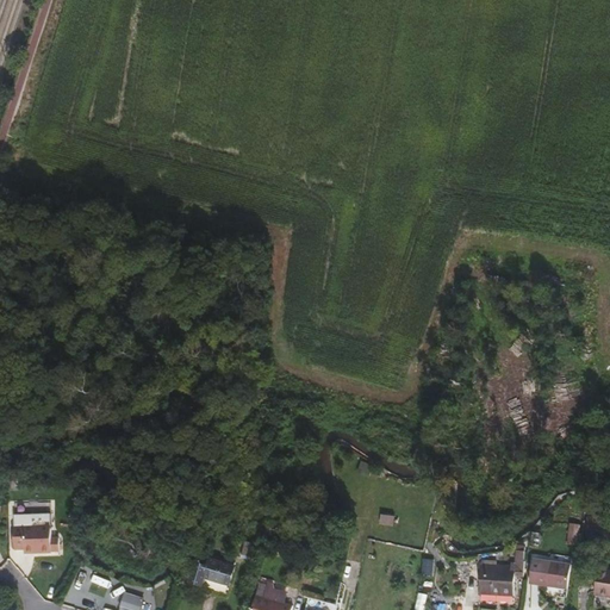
[(49,543),(49,518),(13,520),(13,553),(23,553),(32,553),(32,558),(56,556),(56,543),(49,543)]
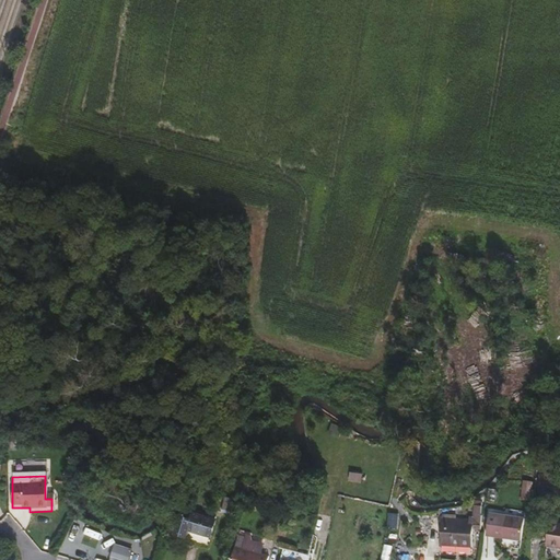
[(529,499),(532,482),(524,481),(522,498),(529,499)]
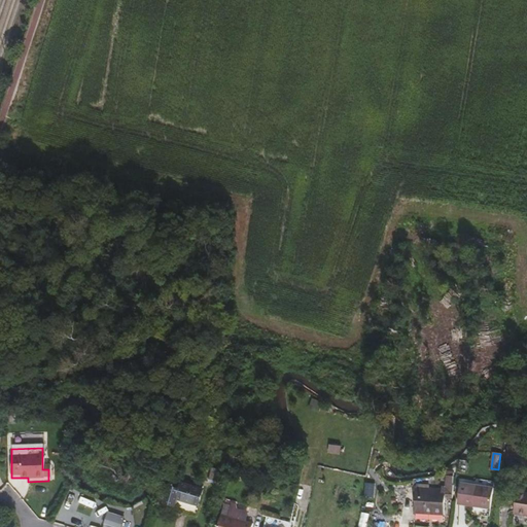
[(215,484),(218,470),(210,467),(206,481),(215,484)]
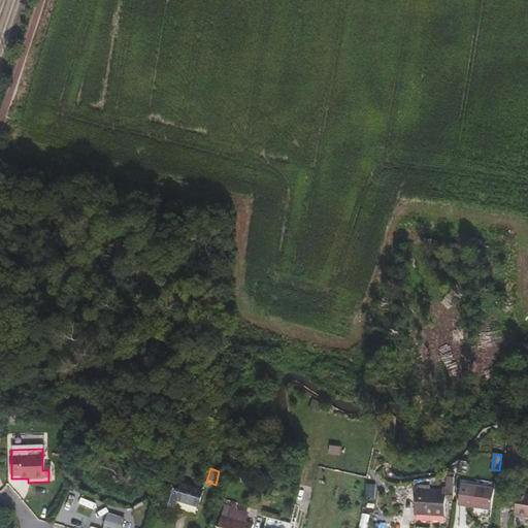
[(451,500),(452,487),(451,487),(452,473),(446,473),(444,484),(441,484),(440,486),(416,485),(414,510),(444,513),(446,500),(451,500)]
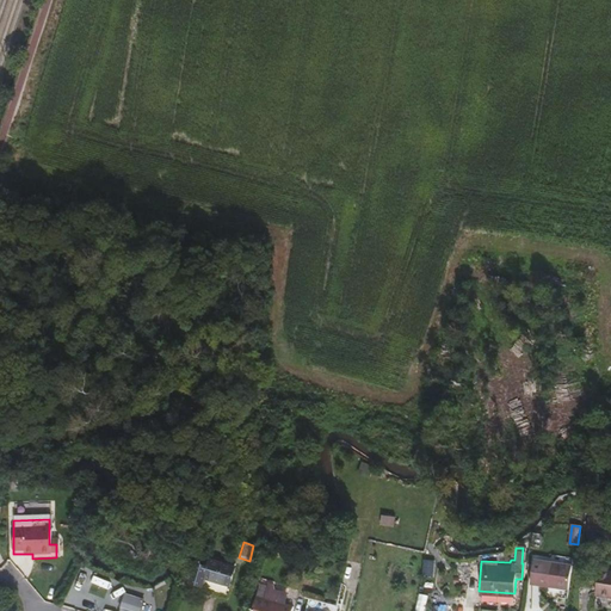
[(227,587),(233,568),(232,568),(233,563),(209,557),(208,562),(202,560),(199,568),(195,566),(189,585),(202,588),(204,580),(226,586),(227,587)]
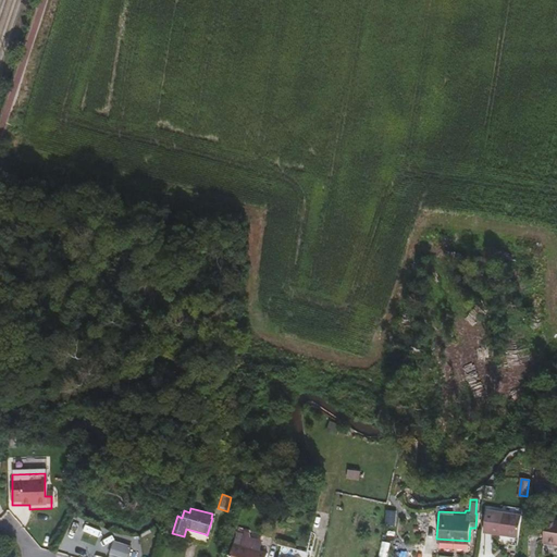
[(515,540),(520,512),(499,509),(485,508),(482,535),(515,540)]
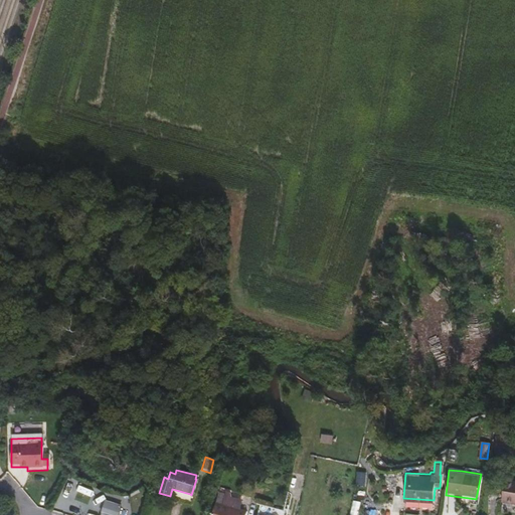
[(514,504),(514,483),(505,482),(501,502),(514,504)]
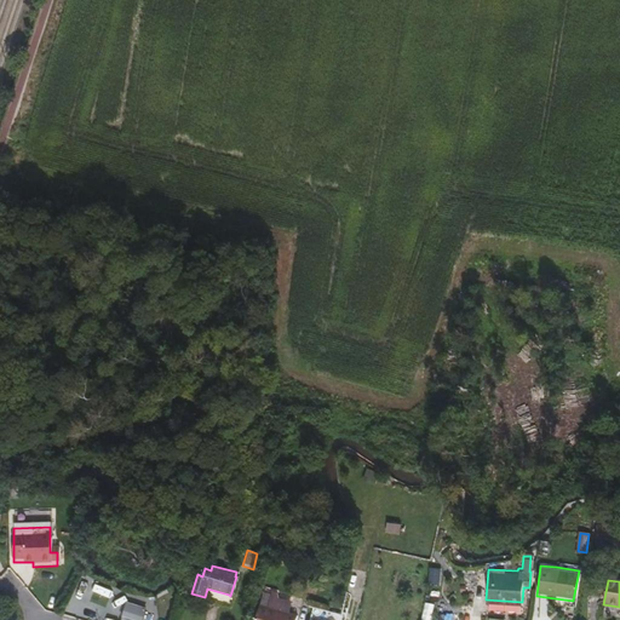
[(227,603),(229,595),(207,589),(205,597),(227,603)]
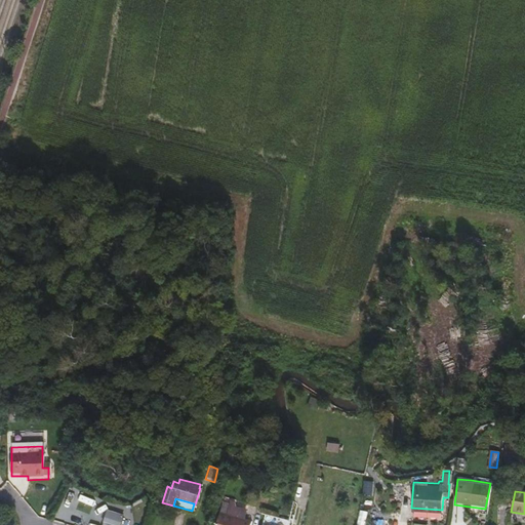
[(248,524),(250,522),(236,518),(238,516),(239,509),(233,508),(233,503),(228,502),(225,516),(217,514),(214,524),(248,524)]
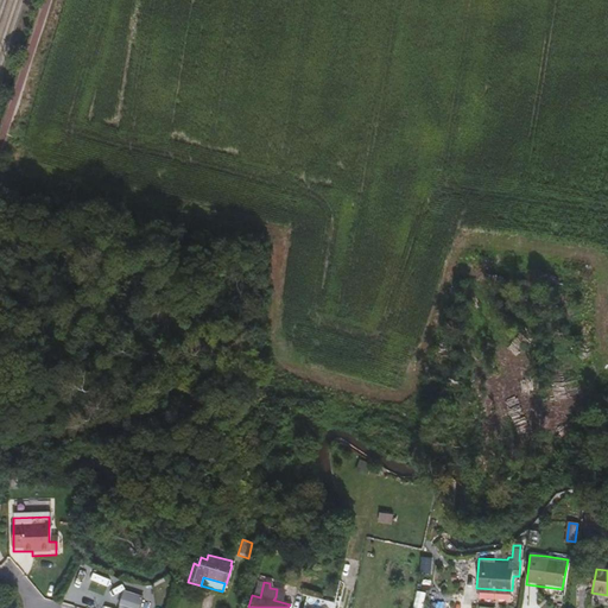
[(141,607),(145,596),(125,589),(119,607),(141,607)]
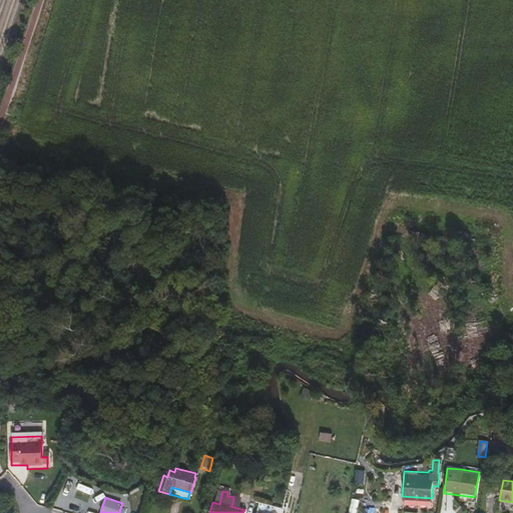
[(279,512),(280,510),(281,509),(272,506),(271,507),(257,503),(253,512),(255,512),(279,512)]
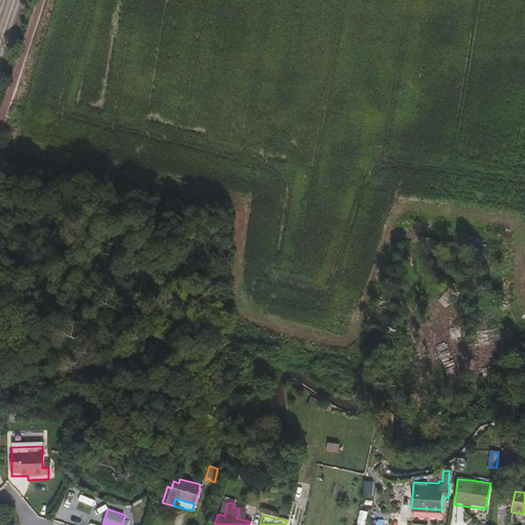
[(324,516),(323,524),(337,524),(338,517),(324,516)]
